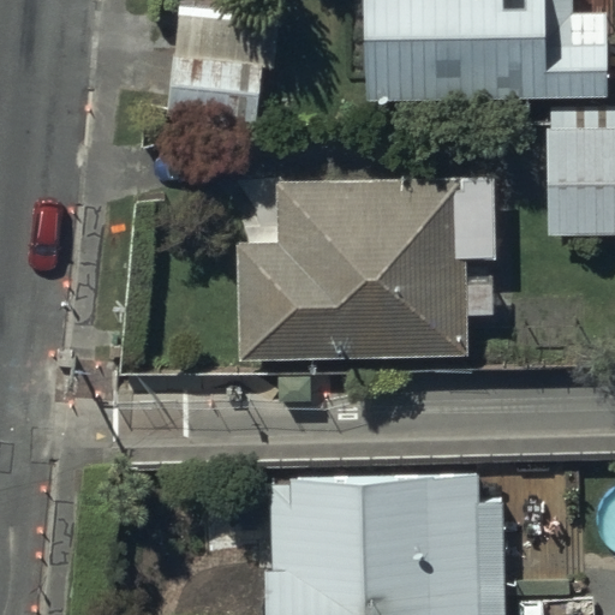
[(360,0),(364,103),(603,100),(602,16),(571,16),(569,0),(360,0)]
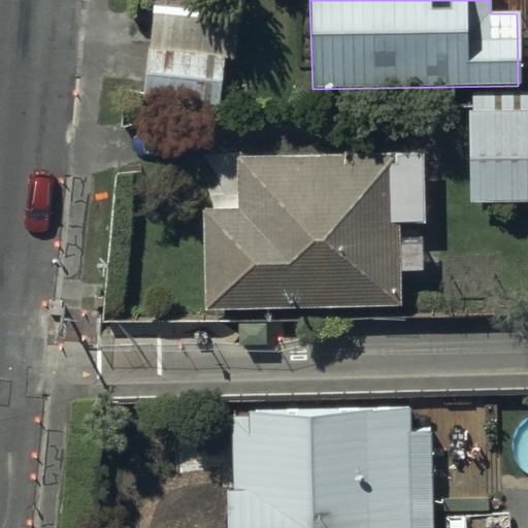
[(237,12),(151,5),(143,95),(203,99),(205,71),(233,73),(237,12)]
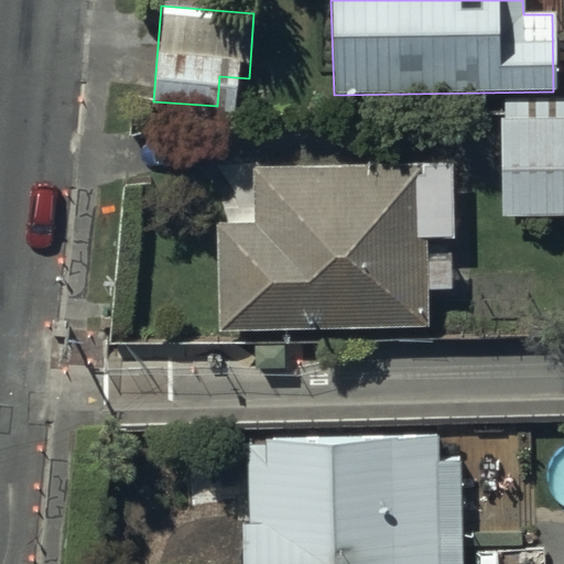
[(563,98),(503,99),(503,119),(500,119),(500,217),(563,217),(563,98)]
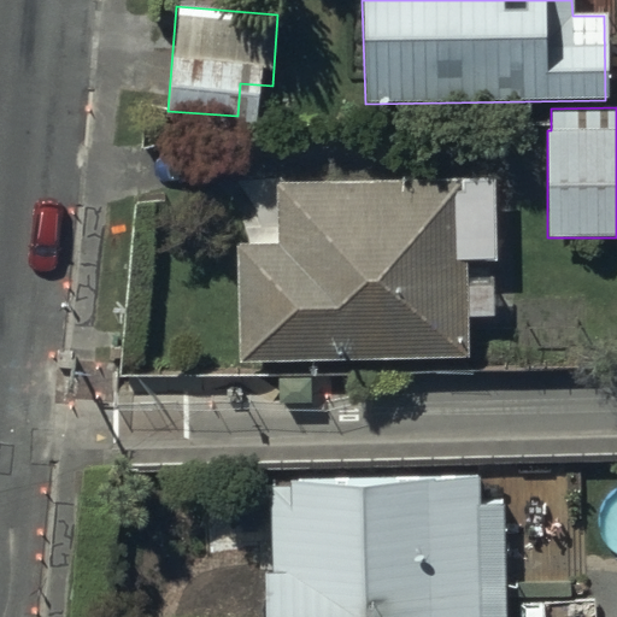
[(238,245),(236,364),(464,360),(463,319),(495,318),(493,180),(276,183),(277,245),(238,245)]
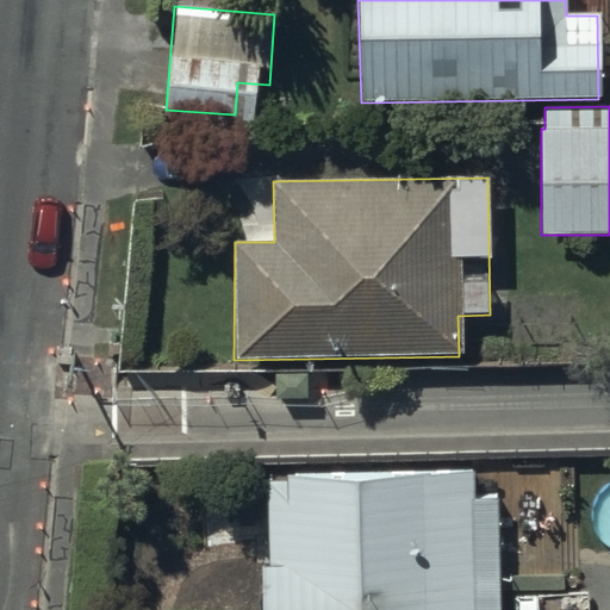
[(261,567),(262,609),(498,609),(496,479),(472,480),(472,467),(268,472),(271,567),(261,567)]
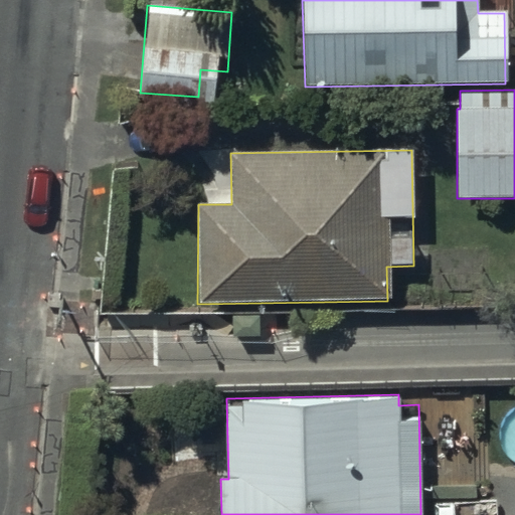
All buildings are outlined.
